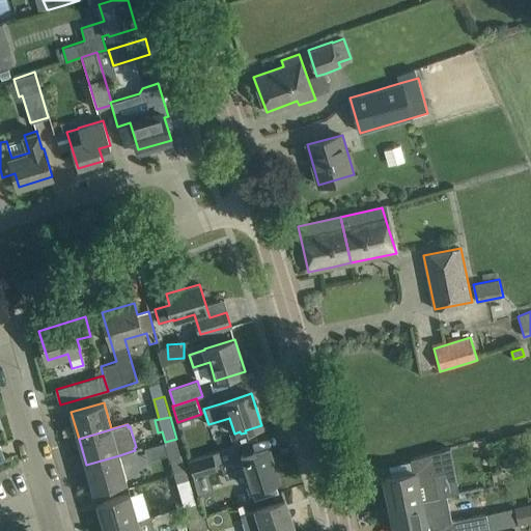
[(165,442),(164,442),(169,458),(174,474),(186,471),(176,439),(165,442)]
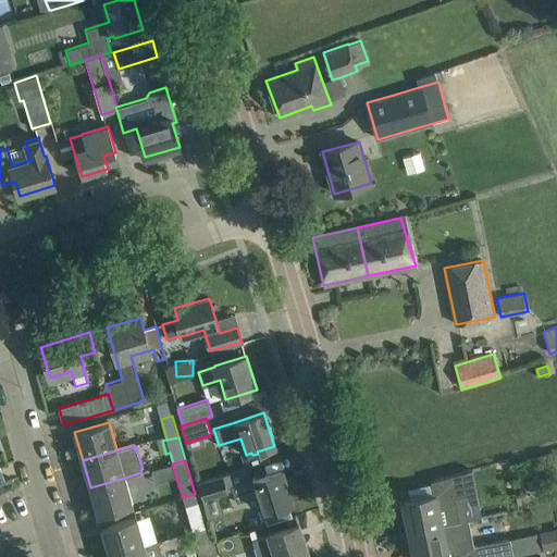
[(0,467),(0,484),(13,480),(13,479),(5,482),(0,467)]
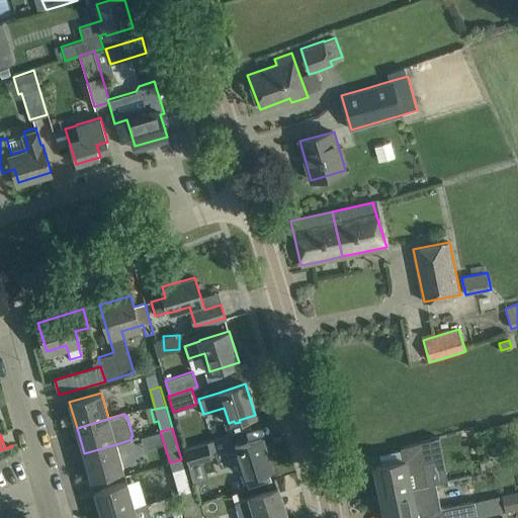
[(262,437),(243,443),(236,445),(216,451),(221,467),(241,460),(246,476),(272,467),(262,437)]
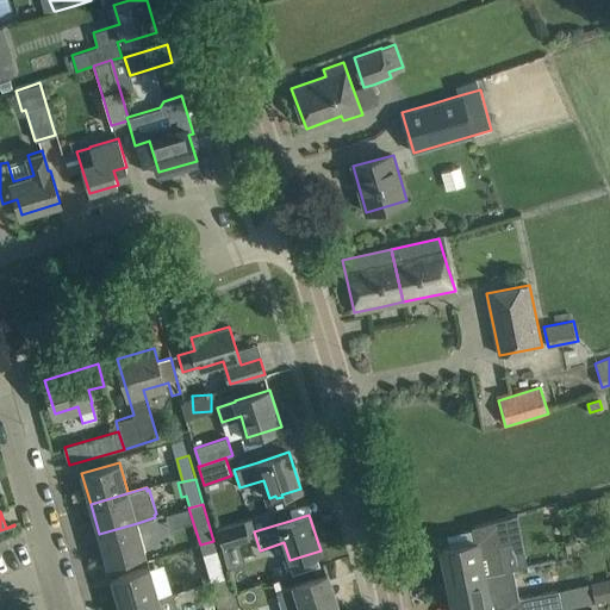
[(448,583),(503,572),(498,545),(512,542),(508,518),(472,527),(474,542),(442,548),(448,583)]
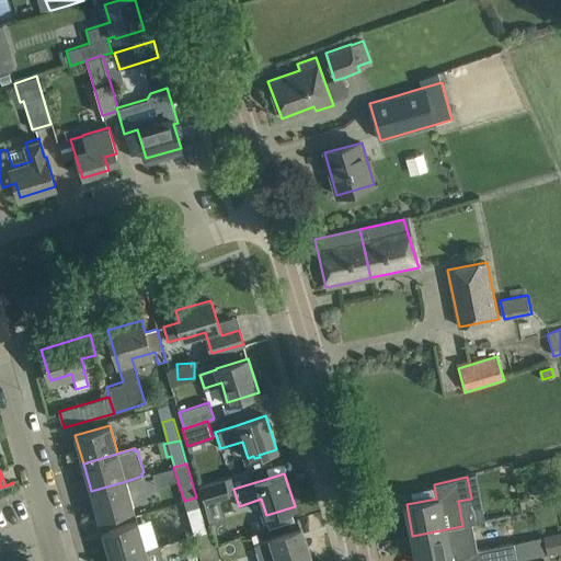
[(198,487),(204,503),(229,495),(224,478),(198,487)]
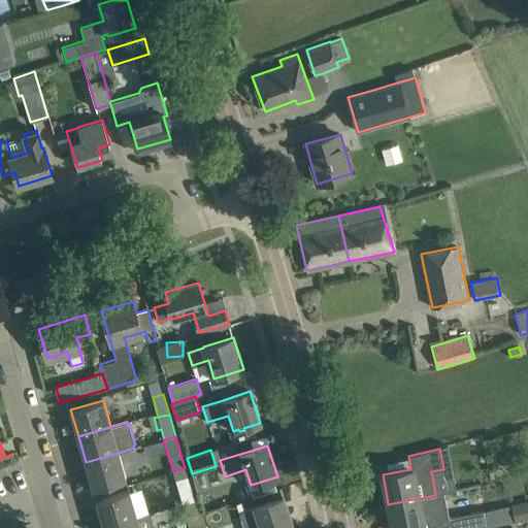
[(119,453),(86,462),(93,488),(126,479),(119,453)]
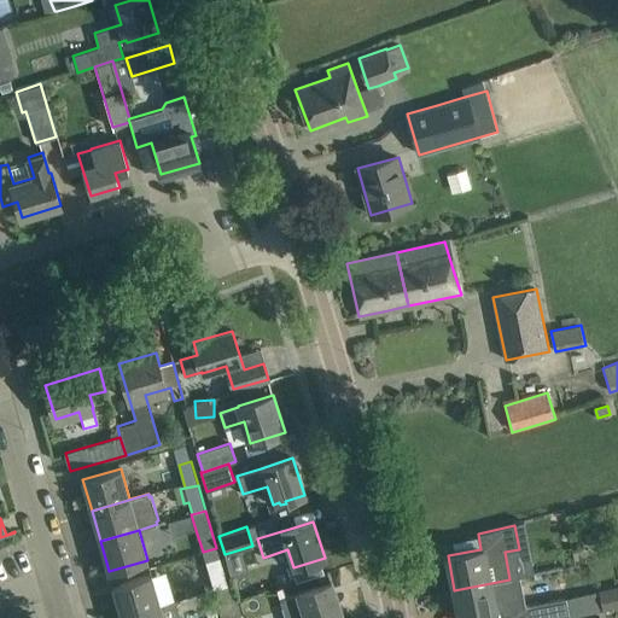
[(217,549),(203,553),(214,590),(228,586),(217,549)]
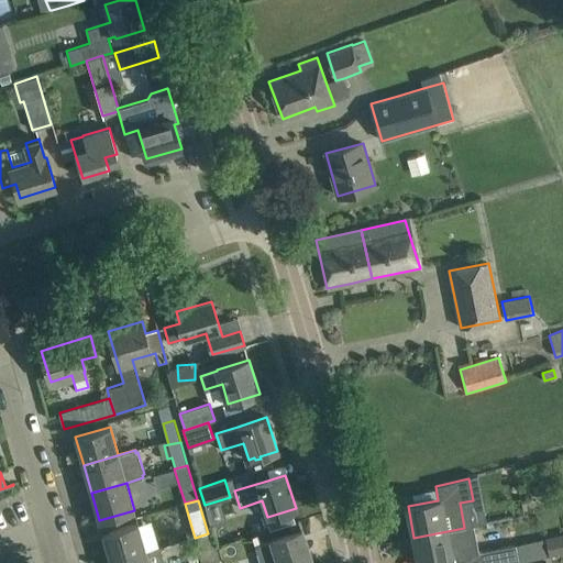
[(102,533),(111,562),(146,552),(138,523),(102,533)]
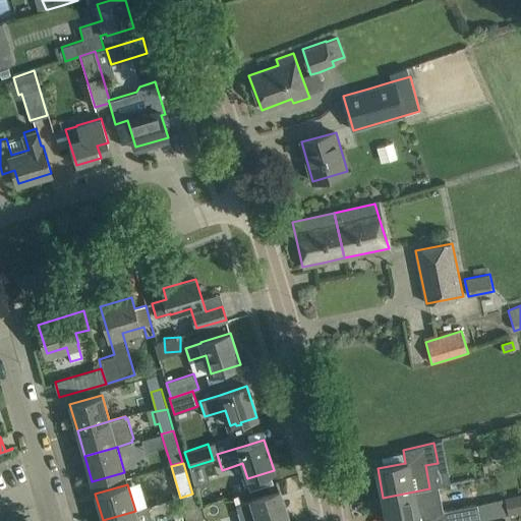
[(383,498),(388,520),(412,520),(418,520),(419,519),(436,516),(432,504),(441,502),(439,486),(429,488),(383,498)]
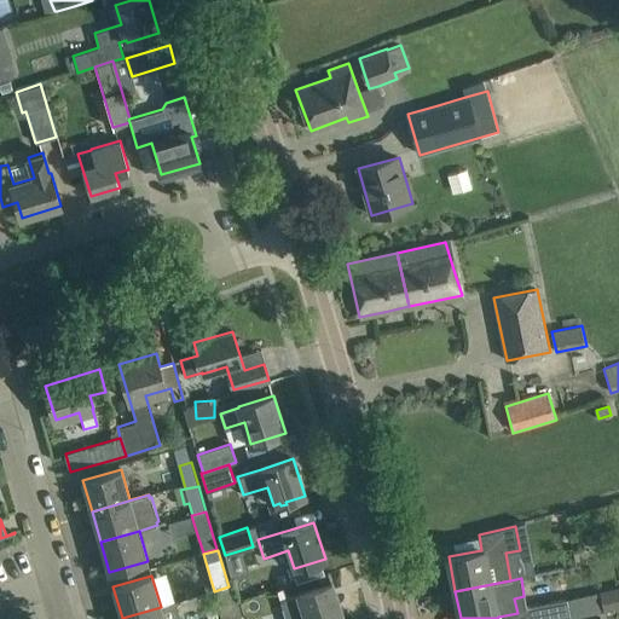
[(343,618),(333,583),(281,600),(285,618),(343,618)]
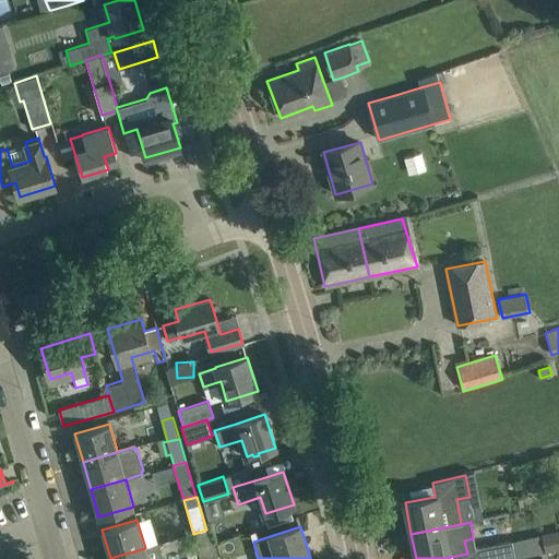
[(206,530),(193,534),(200,558),(202,558),(216,555),(209,528),(206,530)]
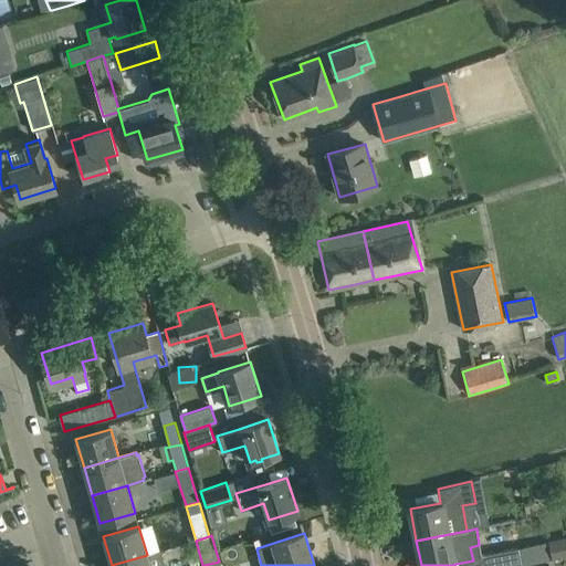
[(565,536),(554,540),(558,557),(565,555),(565,536)]
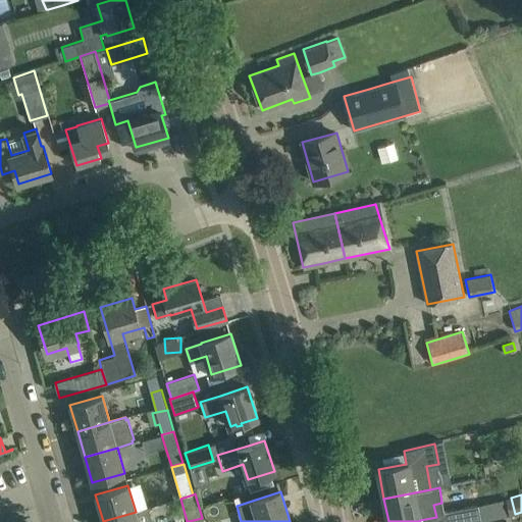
[(474,521),(507,516),(504,500),(446,511),(448,521),(474,521)]
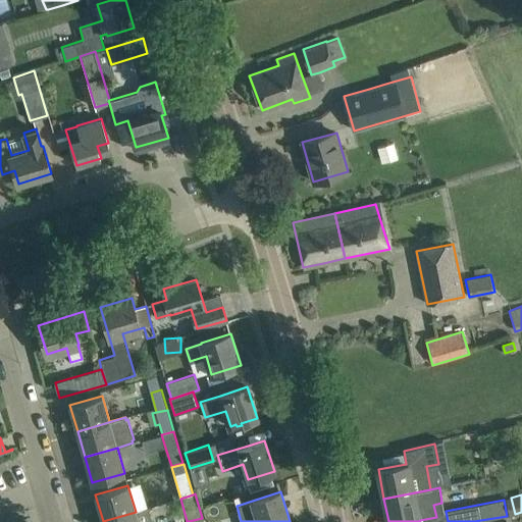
[(103,521),(102,521),(138,521),(136,512),(103,521)]
